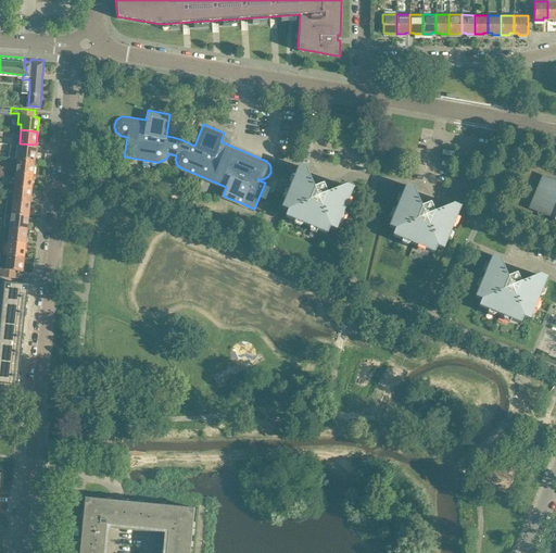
[(10,142),(9,155),(11,156),(17,156),(35,159),(36,145),(20,143),(10,142)]
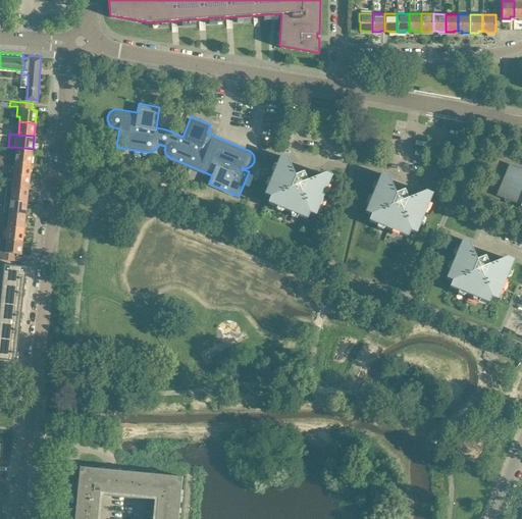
[(31,162),(33,149),(16,147),(10,147),(8,159),(15,160),(31,162)]
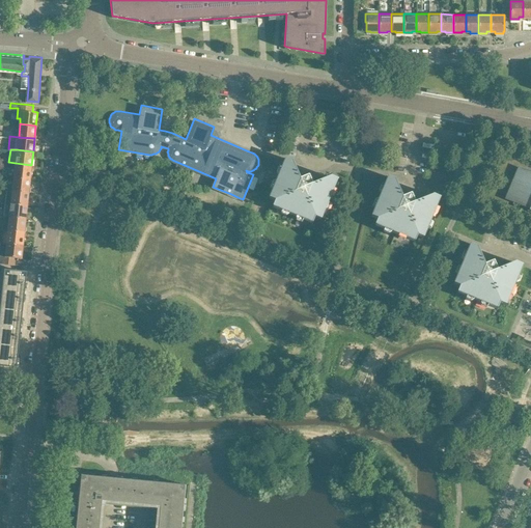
[(320,218),(337,177),(330,174),(312,182),(309,173),(300,176),(292,159),(285,156),(278,172),(276,177),(269,196),(275,198),(273,204),(312,221),(315,215),(320,218)]
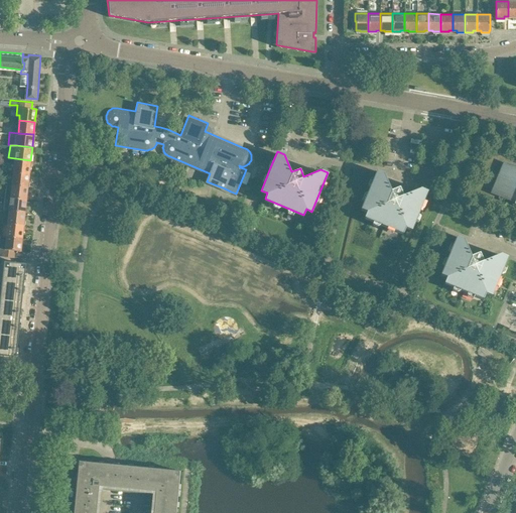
[(29,172),(30,160),(15,158),(13,171),(29,172)]
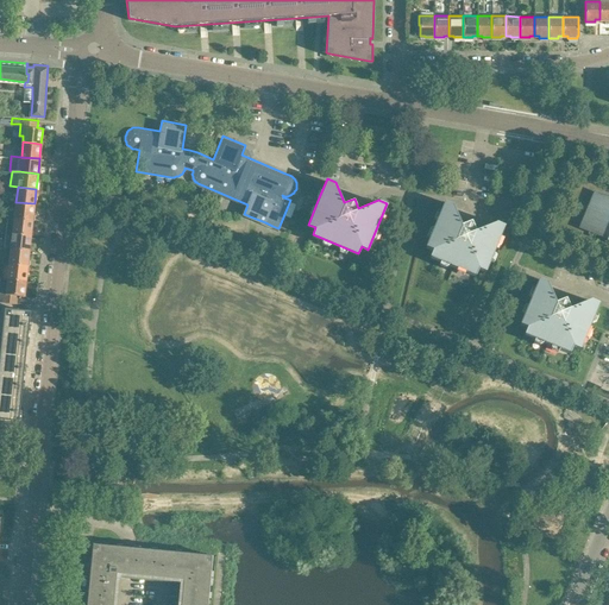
[(608,194),(596,189),(586,210),(589,212),(583,226),(608,237),(607,239),(608,239),(608,194)]
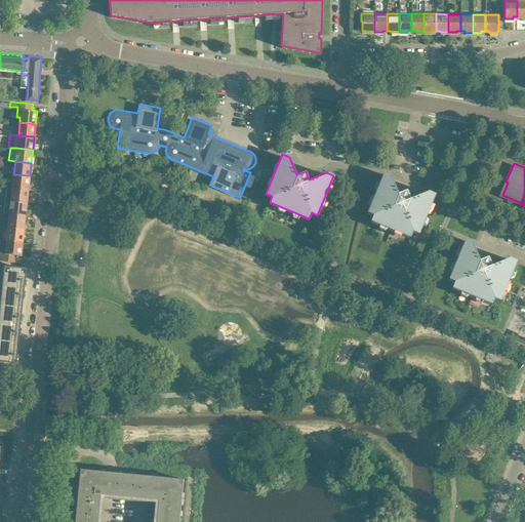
[(418,233),(435,193),(428,191),(410,198),(406,189),(398,193),(391,175),(391,174),(384,172),(367,211),(373,214),(370,221),(410,237),(413,231),(418,233)]
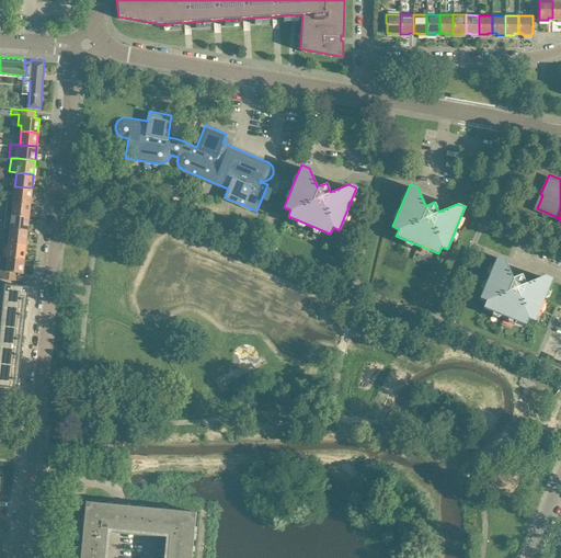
[(30,202),(32,188),(14,186),(13,200),(30,202)]
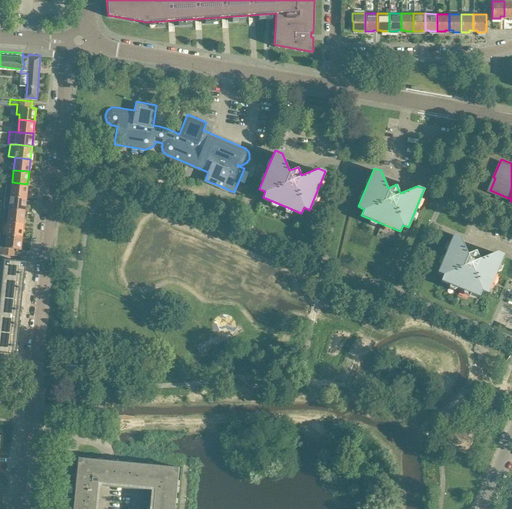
[(26,197),(27,184),(12,182),(6,181),(5,194),(26,197)]
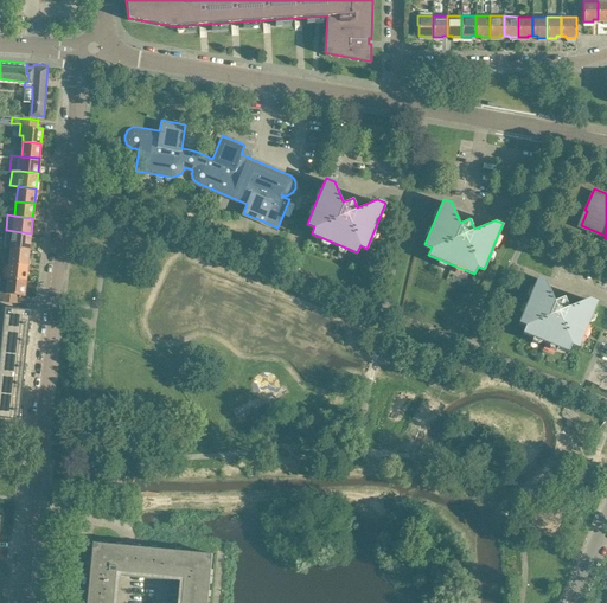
[(30,248),(31,233),(6,230),(4,245),(30,248)]
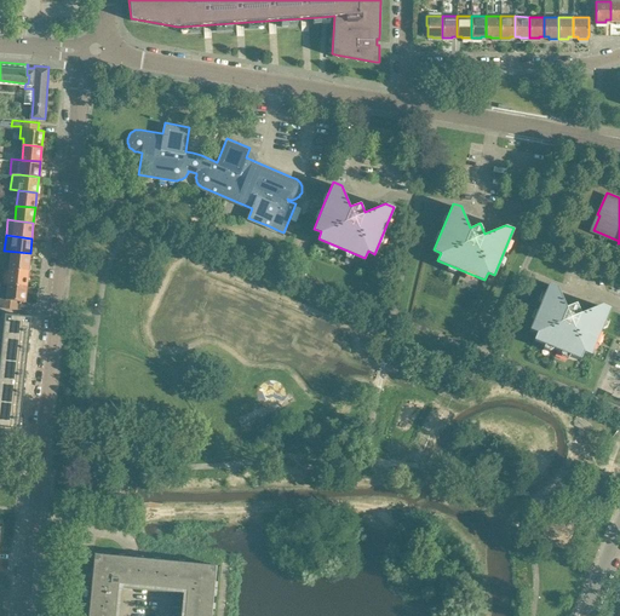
[(28,269),(30,253),(4,251),(3,266),(10,266),(28,269)]
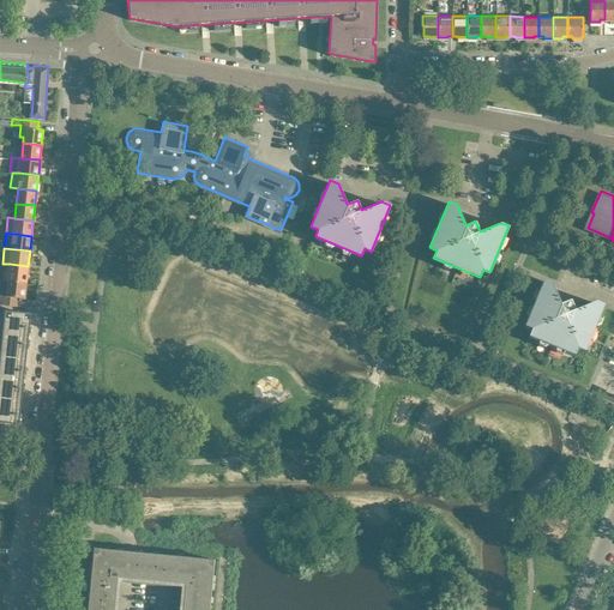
[(26,282),(28,266),(10,264),(7,279),(26,282)]
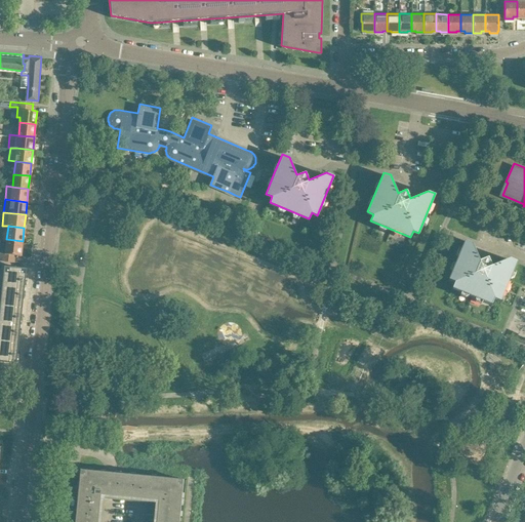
[(21,254),(23,241),(6,239),(0,238),(0,239),(0,258),(15,261),(16,253),(21,254)]
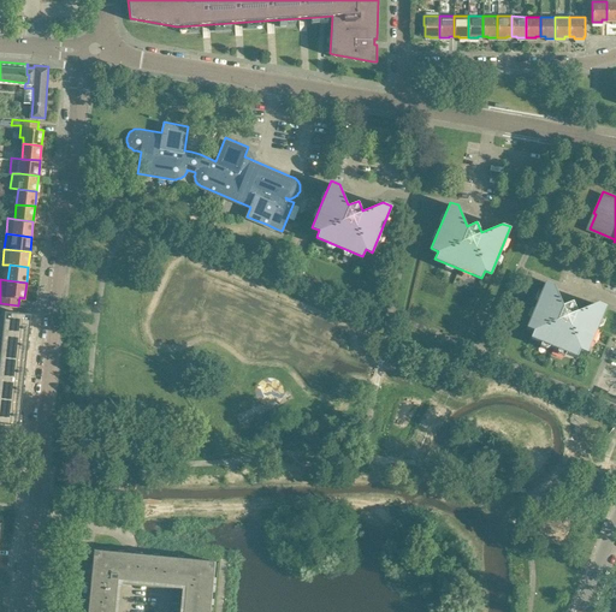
[(587,351),(606,304),(598,302),(576,310),(573,299),(562,304),(554,284),(554,283),(545,280),(527,326),(533,328),(531,336),(576,355),(580,349),(587,351)]
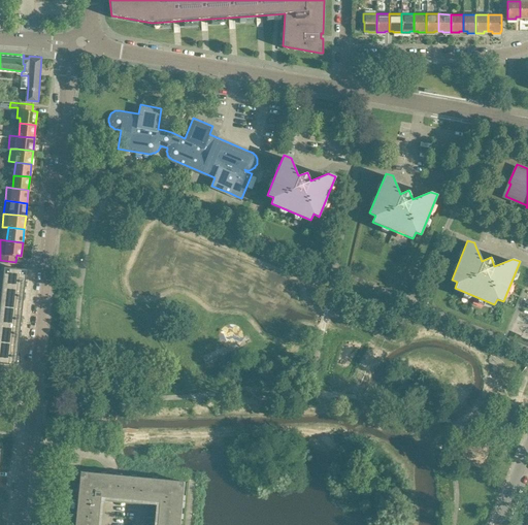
[(23,302),(26,270),(4,267),(1,300),(23,302)]
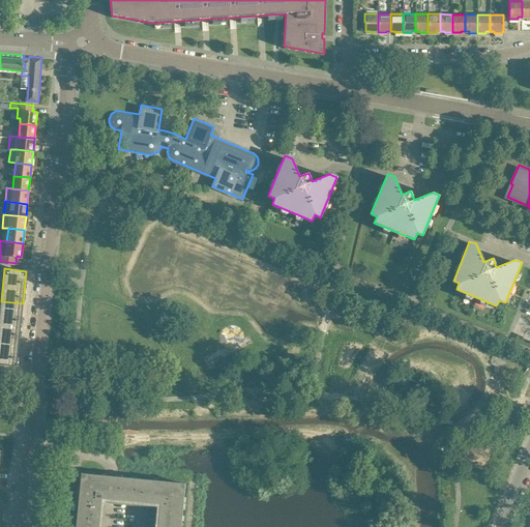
[(0,333),(20,337),(23,303),(1,301),(0,311),(0,333)]
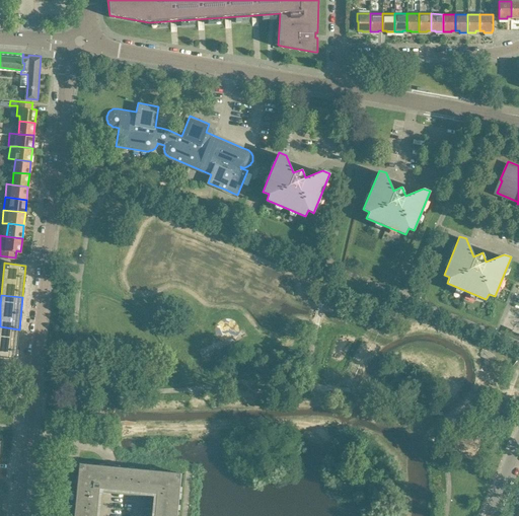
[(0,359),(15,361),(19,329),(0,326),(0,359)]
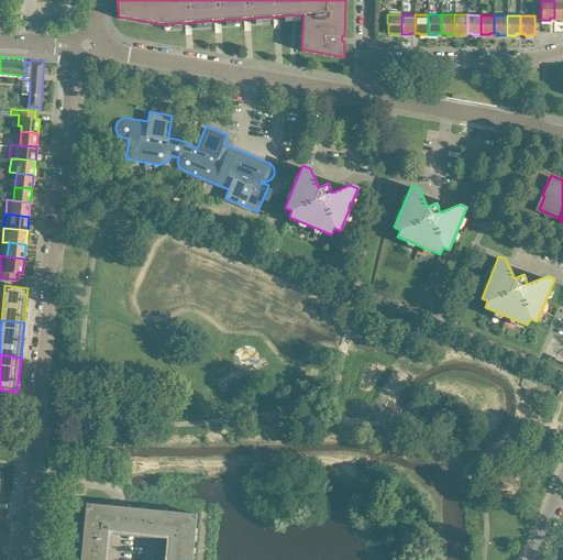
[(191,559),(196,523),(196,513),(167,511),(120,505),(86,502),(83,530),(108,533),(108,529),(118,530),(169,535),(166,559),(191,559)]
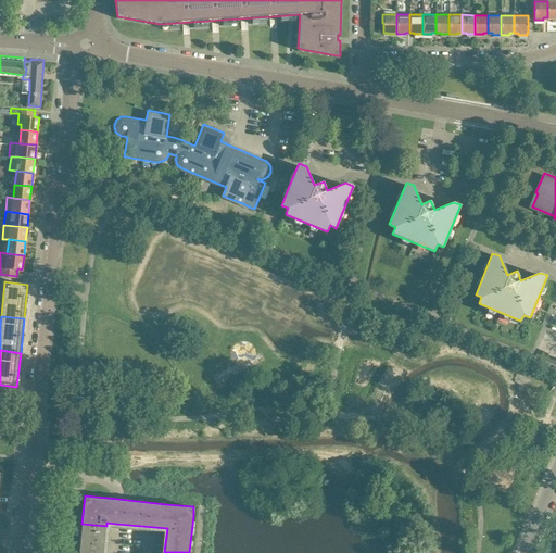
[(103,552),(106,526),(81,524),(78,552),(103,552)]
